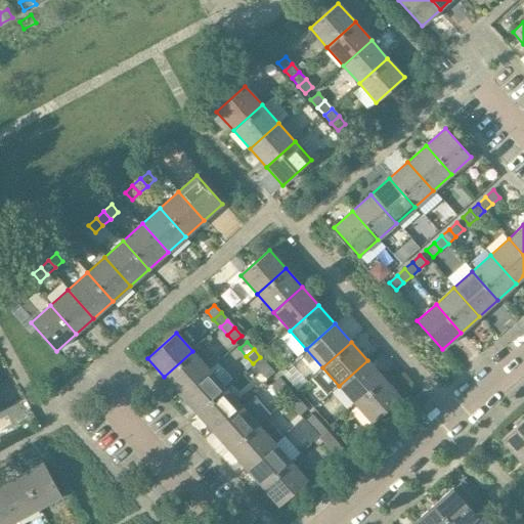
[(192,351),(164,377),(180,395),(209,369),(192,351)]
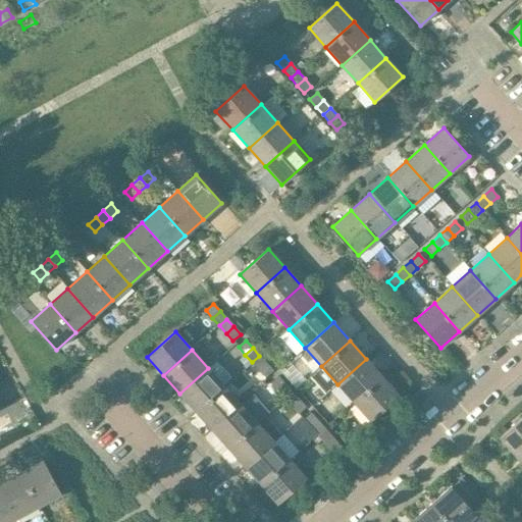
[(259,356),(252,362),(259,370),(266,363),(259,356)]
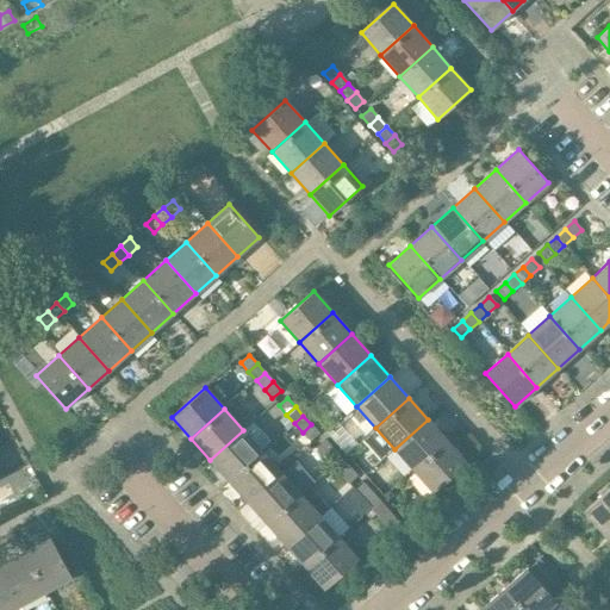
[(447,441),(428,419),(394,449),(414,471),(447,441)]
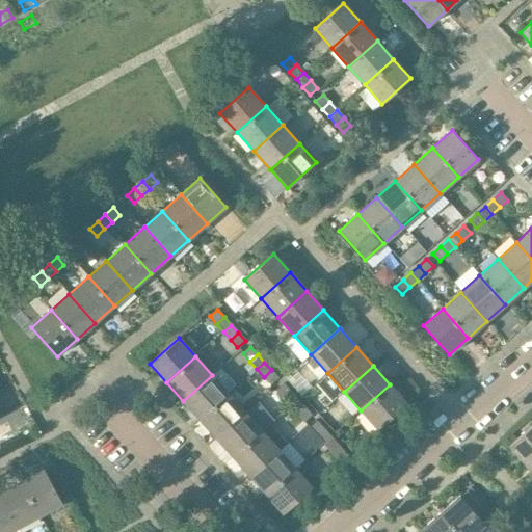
[(278,378),(271,370),(264,377),(270,384),(278,378)]
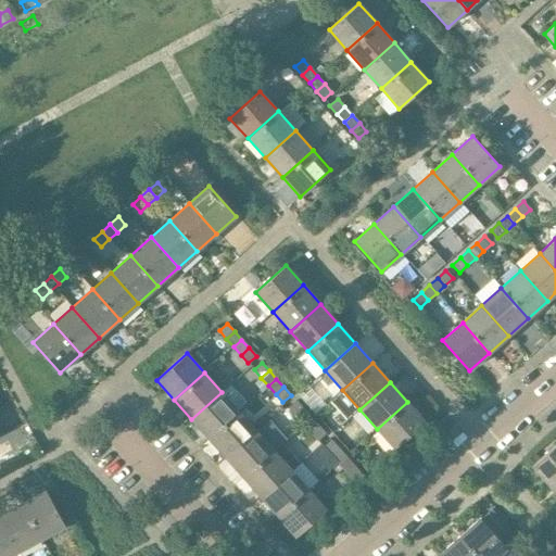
[(222,392),(191,419),(209,439),(239,412),(222,392)]
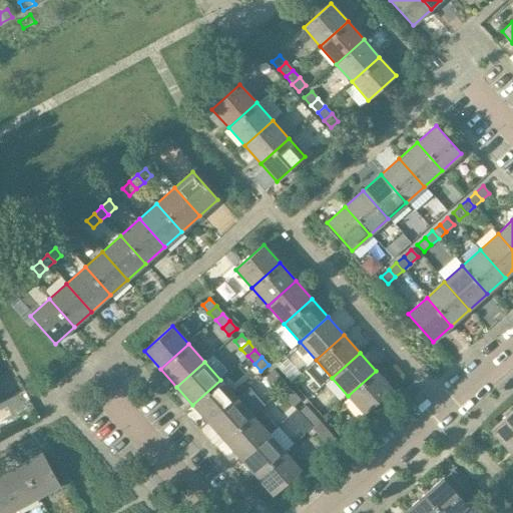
[(274,370),(266,377),(273,384),(280,378),(274,370)]
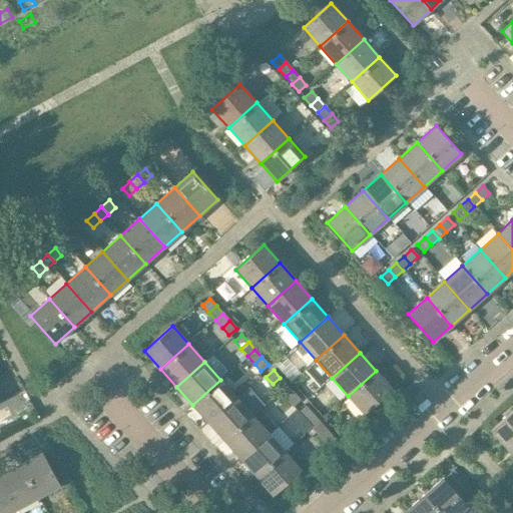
[(392,389),(376,371),(348,396),(364,414),(392,389)]
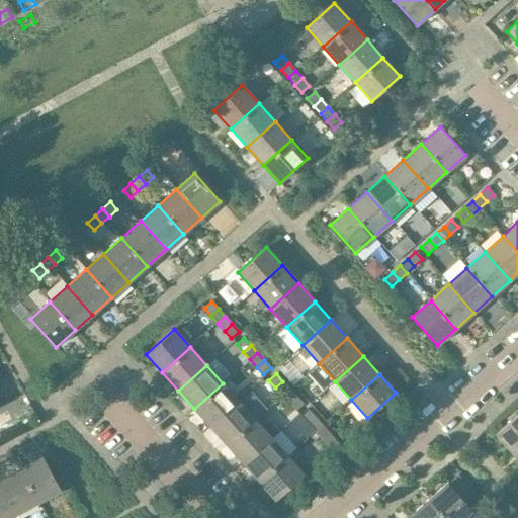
[(282,381),(275,387),(282,396),(289,389),(282,381)]
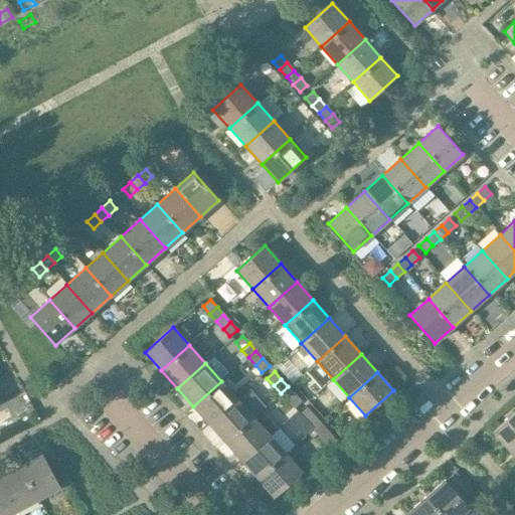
[(221,381),(193,406),(209,424),(237,399),(221,381)]
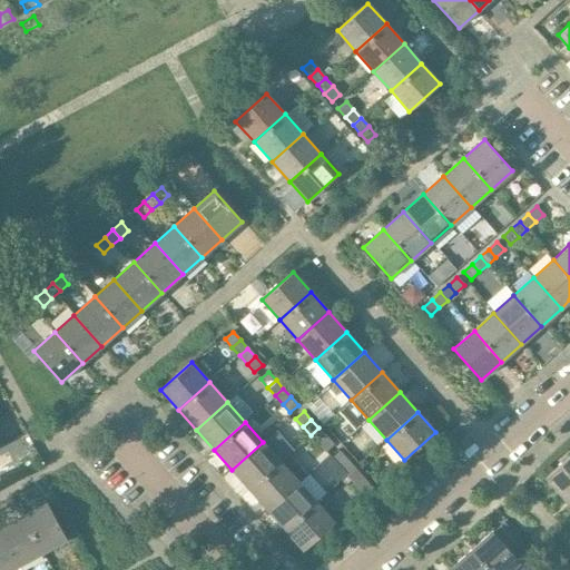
[(326,436),(318,428),(311,435),(317,443),(326,436)]
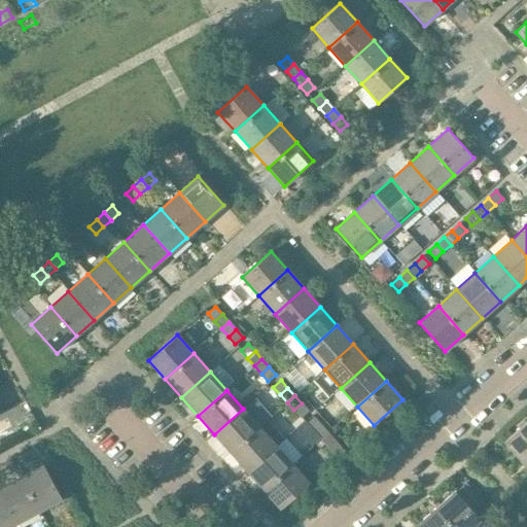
[(308,411),(302,403),(293,410),(301,418),(308,411)]
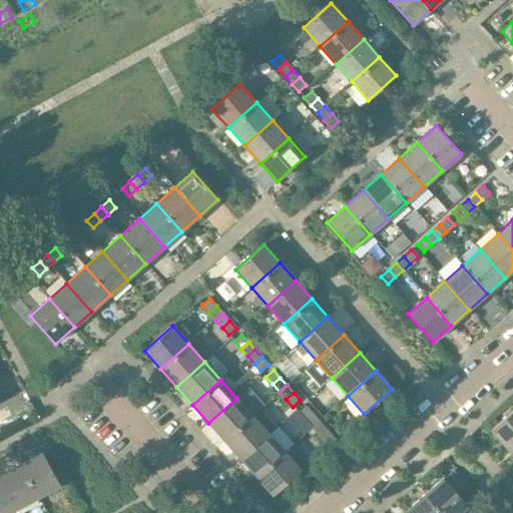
[(236,398),(208,423),(224,441),(252,416),(236,398)]
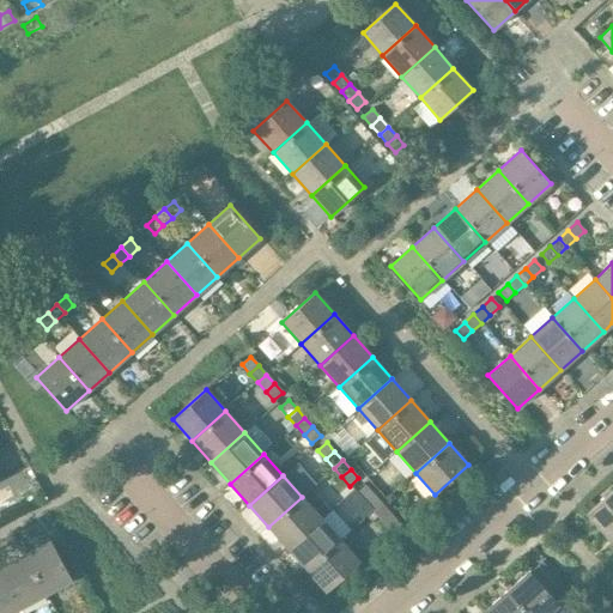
[(365,485),(356,493),(364,502),(372,495),(365,485)]
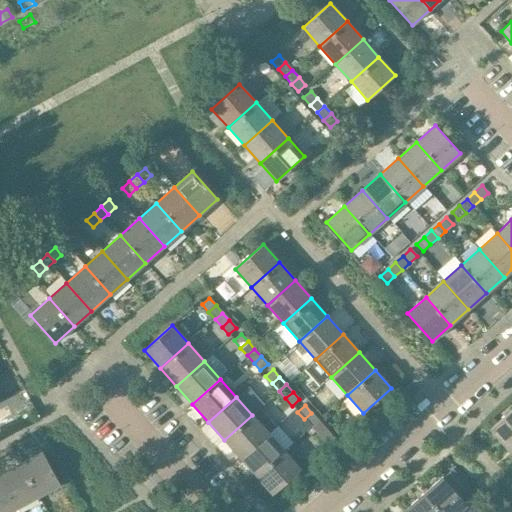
[(511,409),(490,429),(506,447),(511,442),(511,409)]
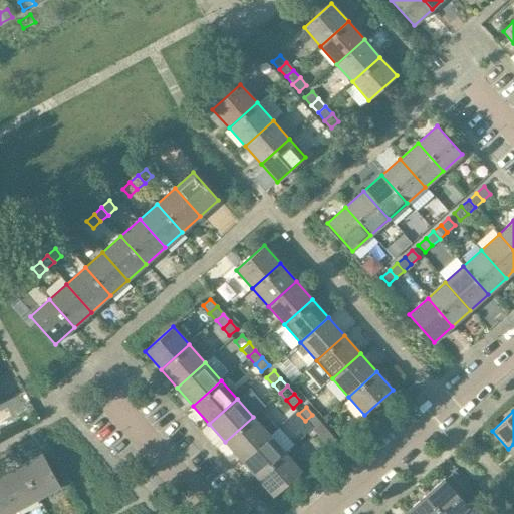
[(312,415),(305,421),(312,429),(319,422),(312,415)]
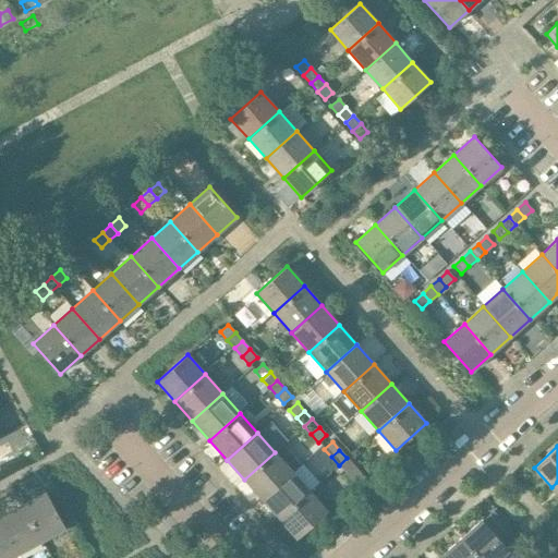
[(275,452),(244,480),(262,499),(292,472),(275,452)]
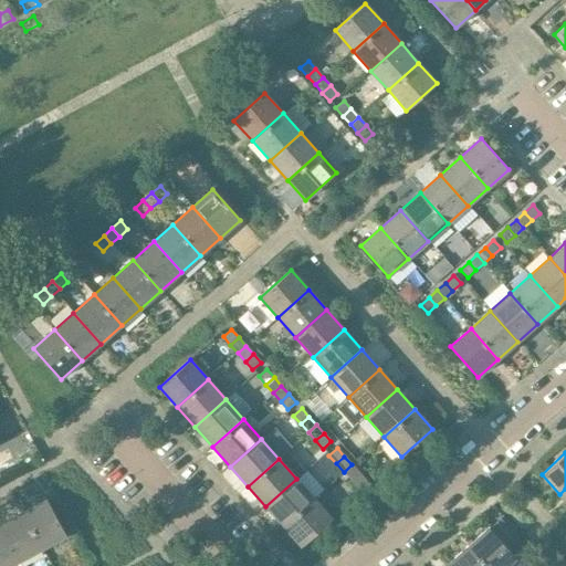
[(359,473),(352,464),(344,472),(350,480),(359,473)]
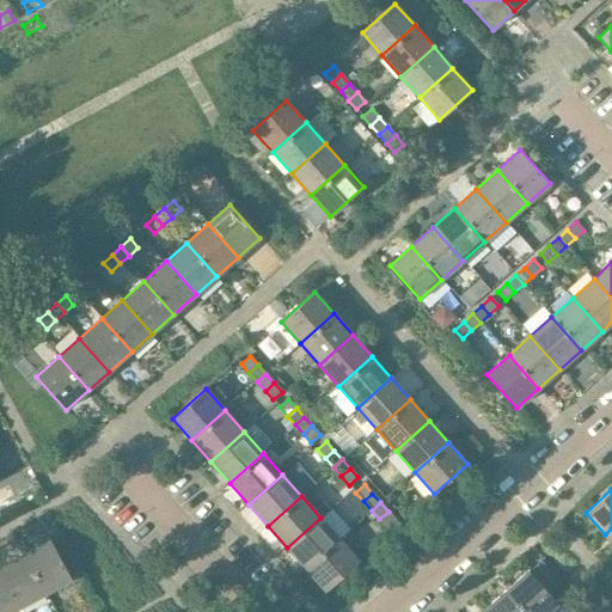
[(389,512),(379,519),(387,528),(397,520),(389,512)]
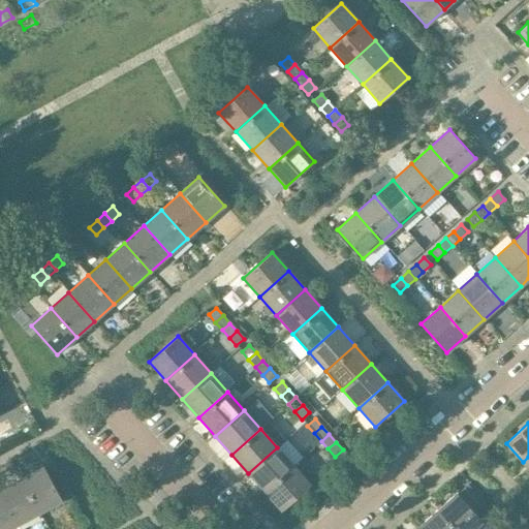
[(277,447),(248,473),(265,492),(293,466),(277,447)]
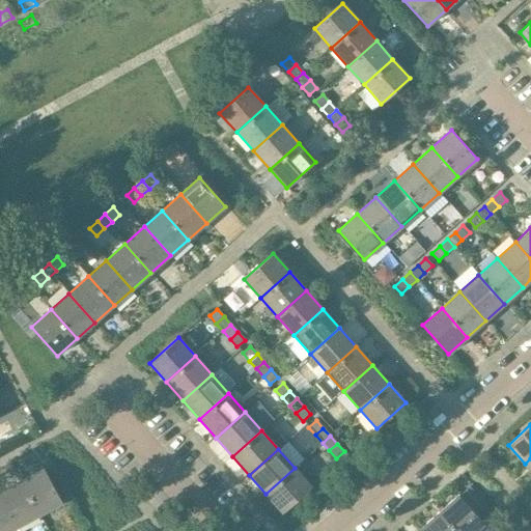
[(295,468),(266,494),(282,512),(311,486),(295,468)]
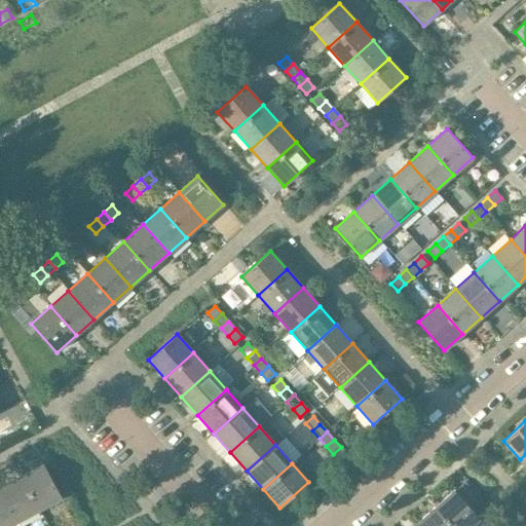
[(43,464),(21,477),(39,511),(62,498),(43,464)]
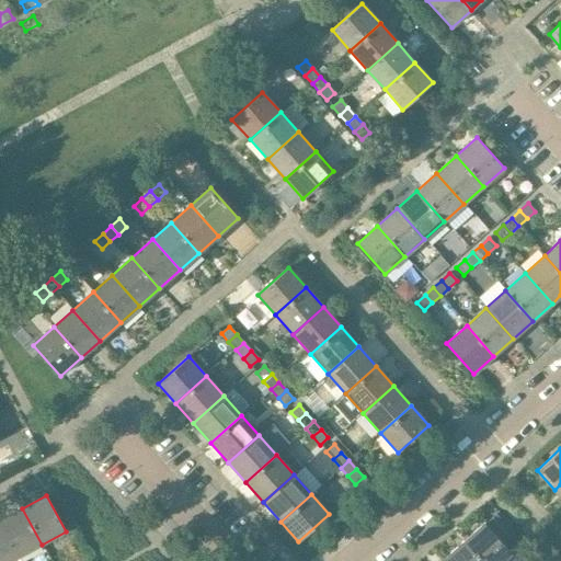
[(22,508),(0,519),(0,522),(19,557),(42,545),(22,508)]
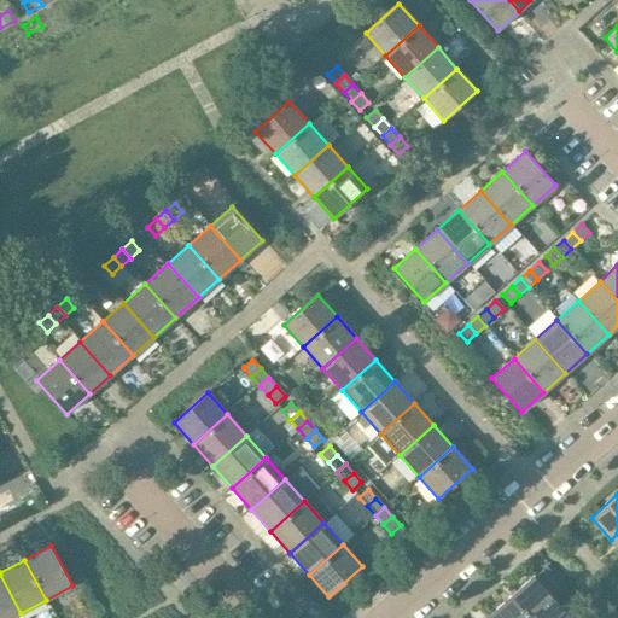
[(0,575),(0,617),(11,617),(21,613),(0,575)]
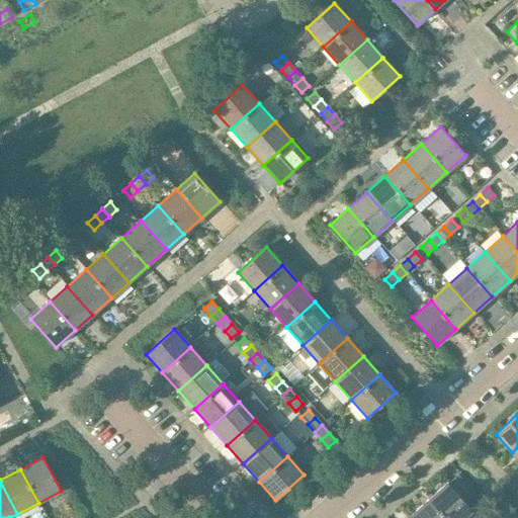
[(447,483),(429,499),(445,517),(463,517),(471,511),(447,483)]
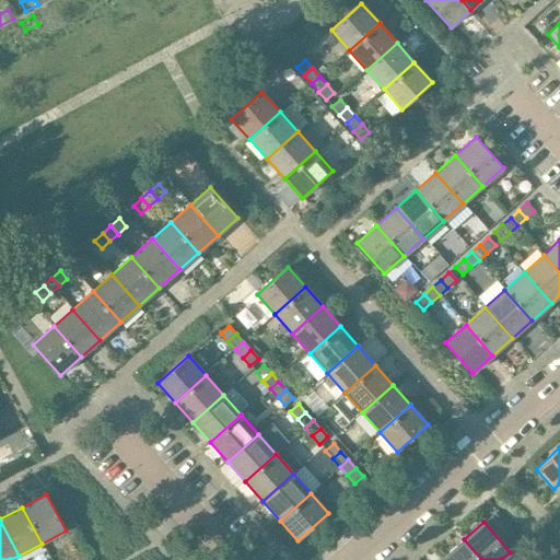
[(481,559),(464,539),(444,557),(446,559),(481,559)]
